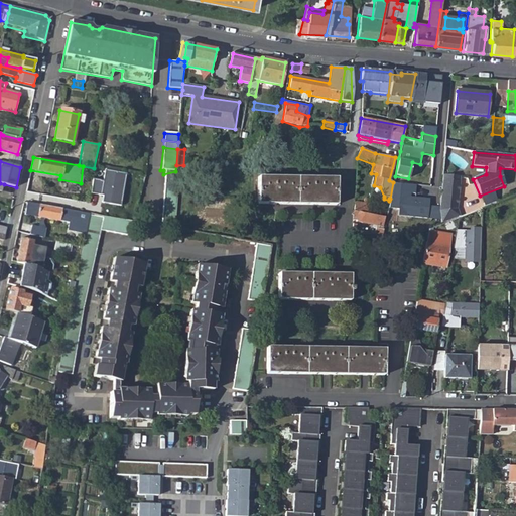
[(125,174),(103,170),(101,181),(92,179),(90,195),(102,197),(101,203),(120,207),(125,174)]
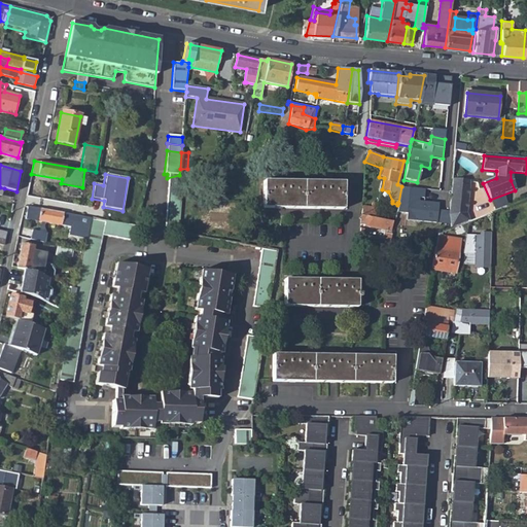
[(167,178),(163,227),(179,230),(183,174),(179,175),(167,178)]
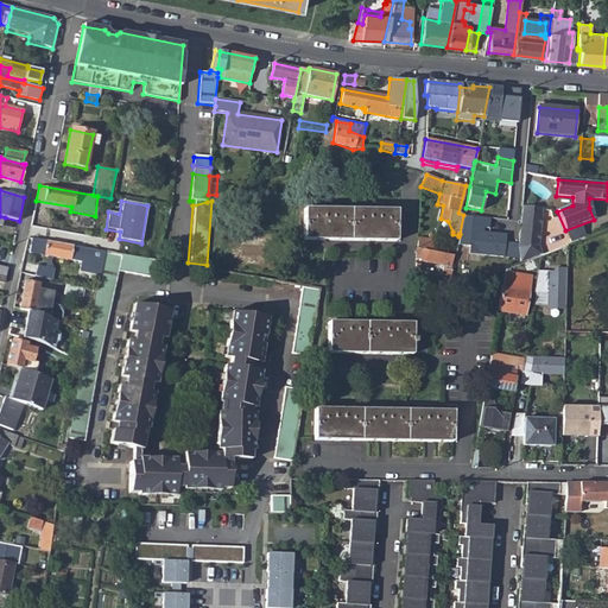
[(521,206),(517,255),(521,264),(540,255),(536,246),(540,208),(521,206)]
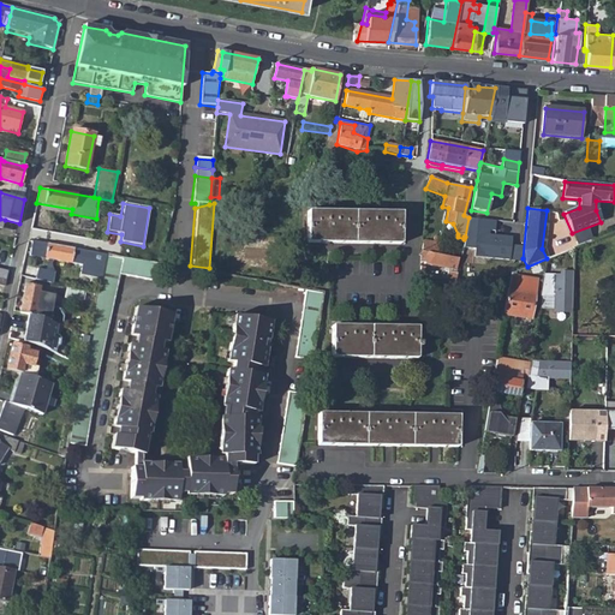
[(400,213),(308,212),(308,243),(320,243),(400,245),(400,213)]
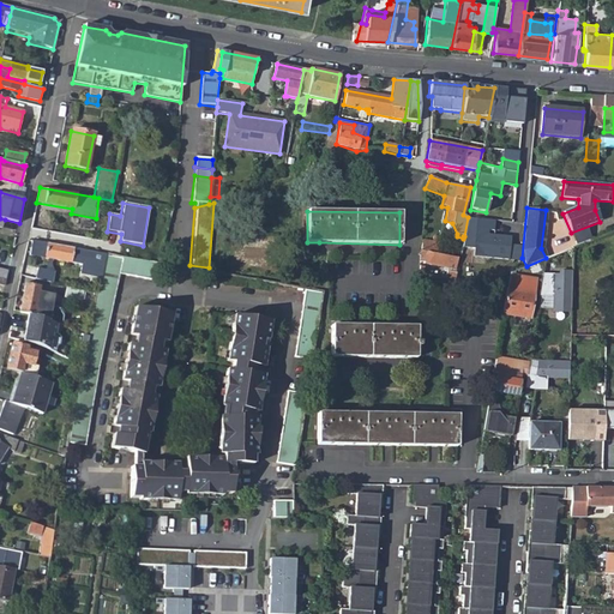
[(495,220),(468,217),(464,236),(462,247),(475,248),(475,256),(510,258),(512,235),(488,234),(489,229),(494,229),(495,220)]
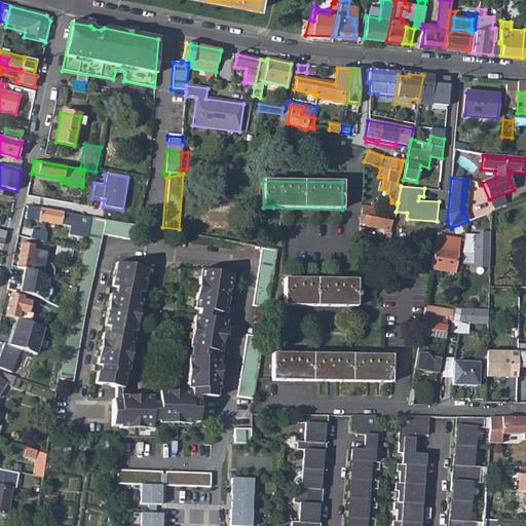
[(514,190),(489,199),(494,211),(518,201),(514,190)]
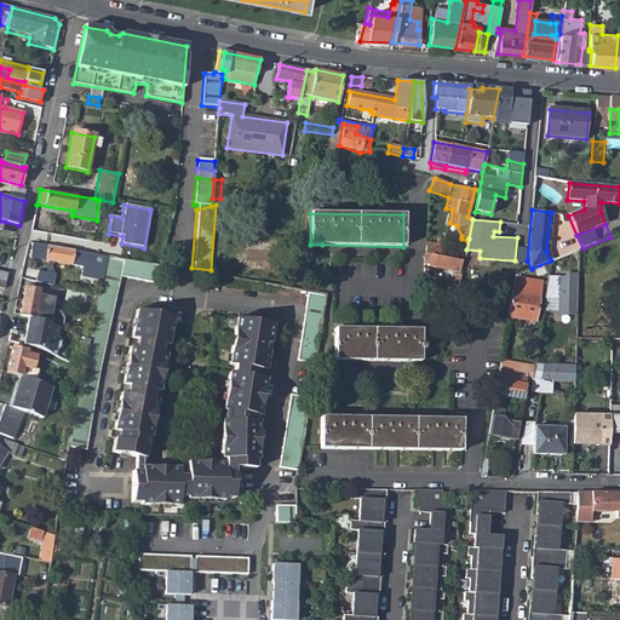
[(426,244),(424,254),(441,257),(445,240),(437,239),(436,246),(426,244)]
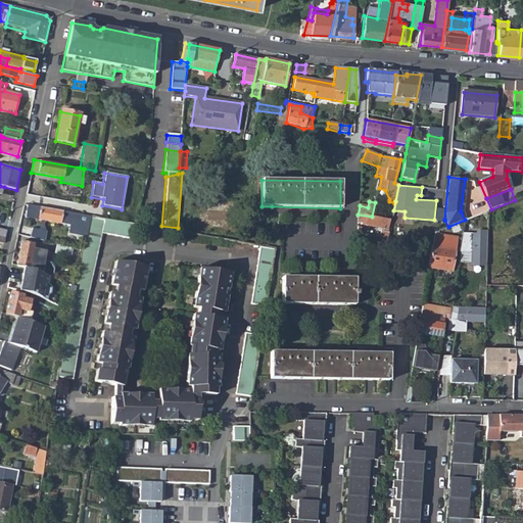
[(27,205),(25,217),(68,225),(66,233),(85,236),(90,216),(30,205),(27,205)]
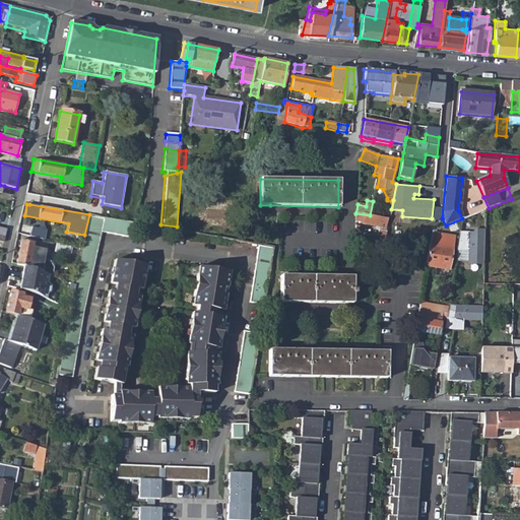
[(370,215),(355,213),(355,220),(359,221),(359,222),(372,224),(377,225),(376,230),(378,230),(377,240),(385,241),(388,219),(370,215)]
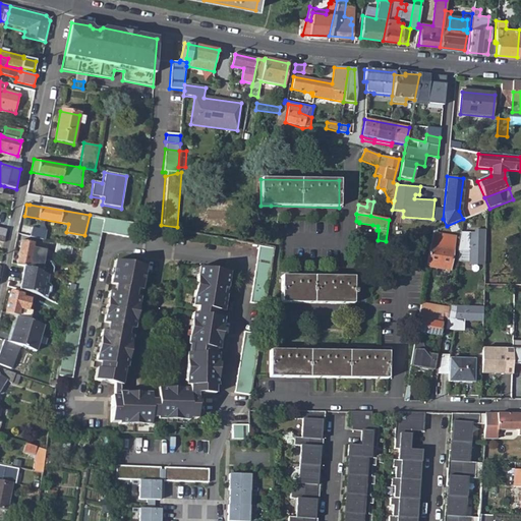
[(59,360),(57,378),(71,380),(87,292),(99,238),(97,238),(98,233),(101,233),(131,238),(134,223),(90,215),(84,235),(82,248),(77,271),(74,284),(72,290),(68,309),(59,360)]
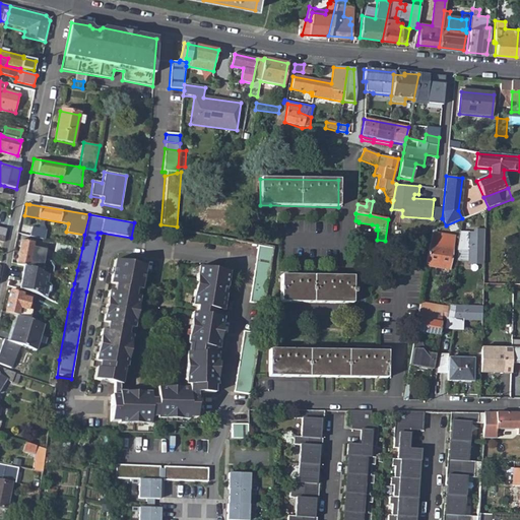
[(46,230),(31,226),(29,236),(35,237),(44,239),(46,230)]
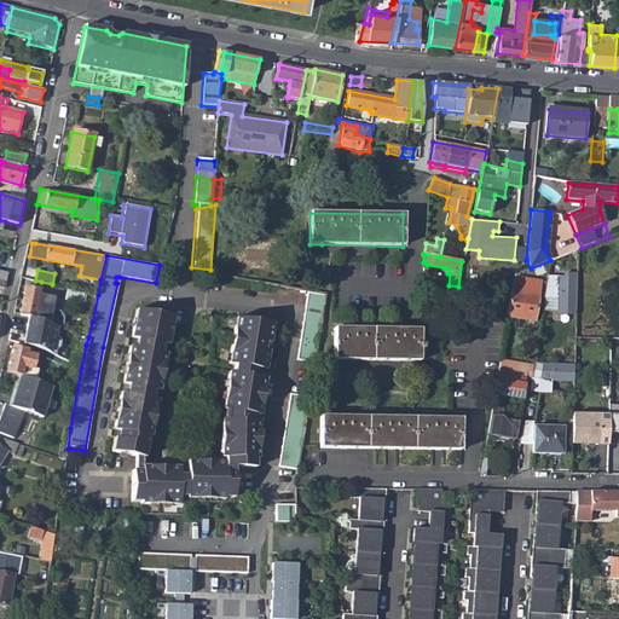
[(513,275),(507,317),(533,320),(538,294),(532,293),(520,290),(521,284),(521,279),(519,272),(513,275)]
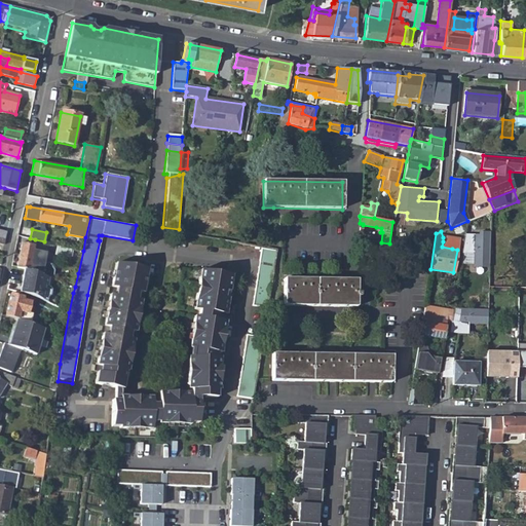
[(473,266),(488,266),(489,231),(479,231),(479,234),(464,234),(461,251),(474,252),(473,263),(473,266)]
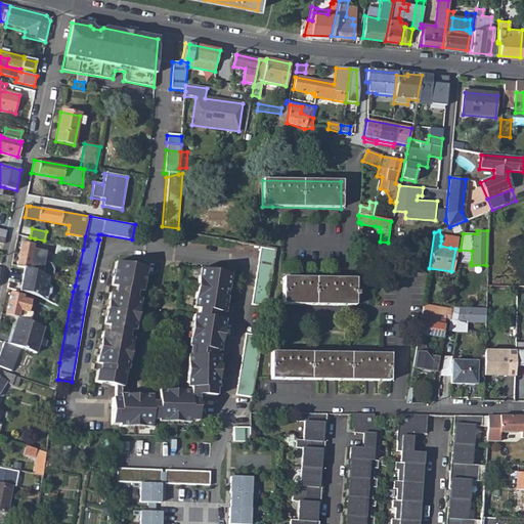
[(20,243),(16,266),(25,268),(29,269),(32,250),(33,245),(20,243)]
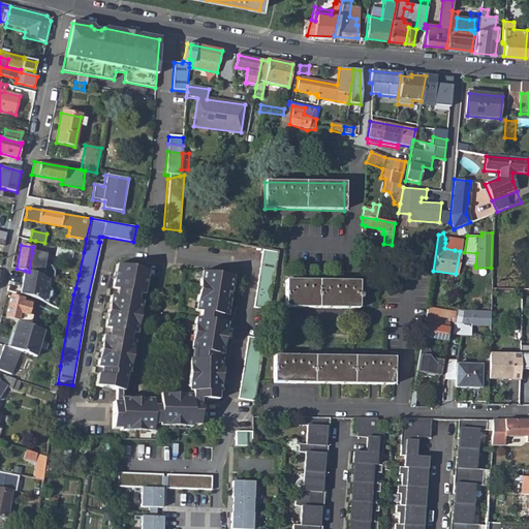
[(57,246),(55,255),(69,258),(71,249),(57,246)]
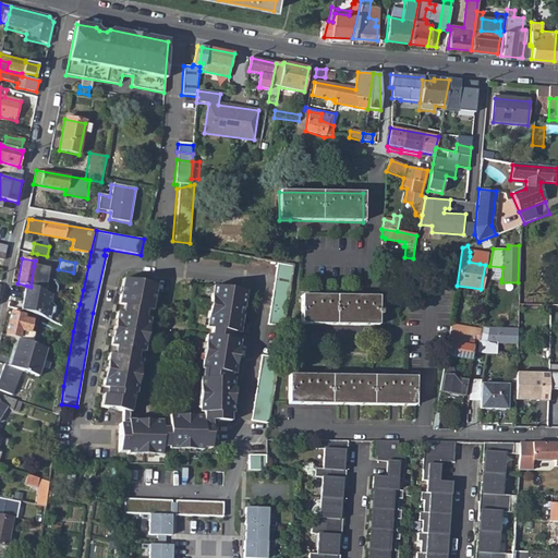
[(273,290),(267,324),(283,327),(294,265),(277,262),(274,283),(277,283),(276,290),(273,290)]
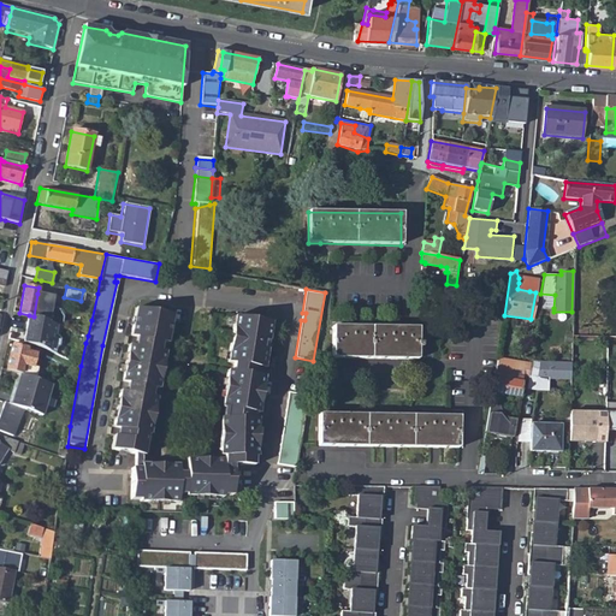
[(86,303),(82,317),(86,318),(92,320),(98,294),(92,291),(89,303),(86,303)]
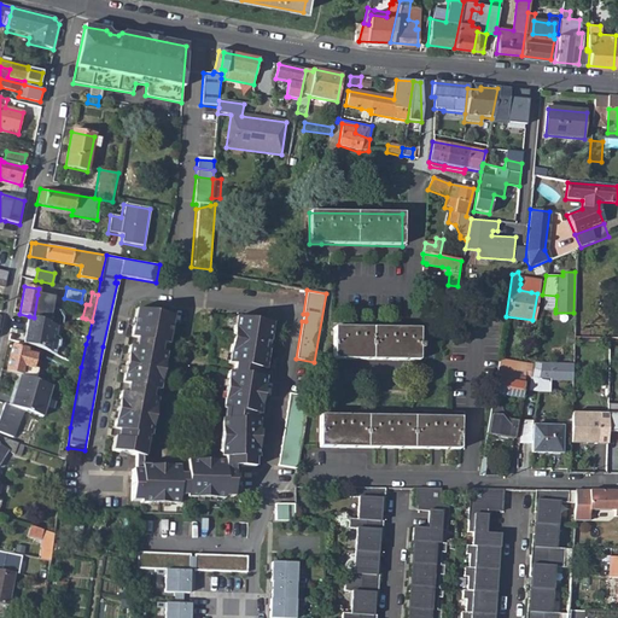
[(38,295),(34,318),(60,327),(63,318),(58,310),(51,308),(53,297),(38,295)]
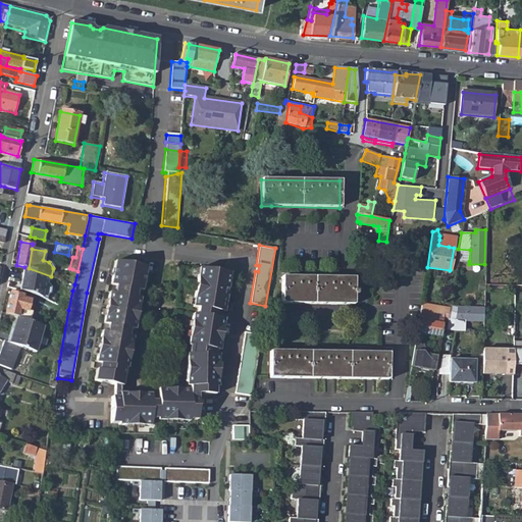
[(456,261),(469,261),(470,250),(458,249),(456,261)]
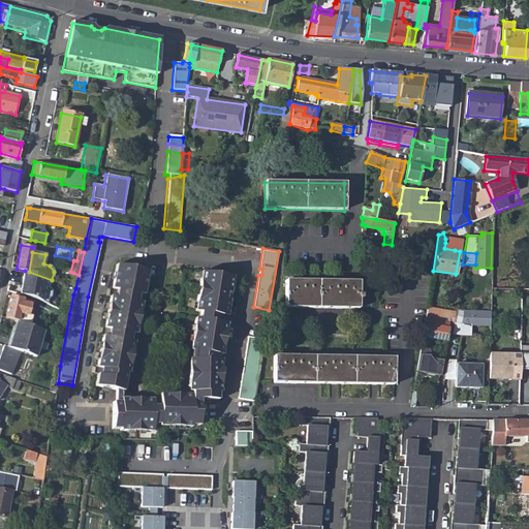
[(103,336),(96,368),(102,370),(100,376),(98,376),(95,387),(116,392),(114,404),(112,404),(111,429),(115,429),(115,409),(190,410),(191,392),(203,392),(204,396),(203,399),(216,399),(218,392),(220,392),(220,359),(216,359),(216,353),(221,354),(226,322),(219,321),(219,314),(226,315),(228,300),(212,297),(213,289),(229,292),(232,276),(201,271),(198,287),(199,287),(199,294),(197,294),(195,310),(200,311),(199,318),(194,317),(189,349),(192,349),(191,358),(188,358),(188,395),(159,396),(159,408),(152,408),(153,401),(120,400),(121,393),(123,393),(127,374),(129,375),(135,343),(133,343),(135,335),(136,335),(143,304),(141,304),(143,297),(144,297),(149,271),(117,265),(112,290),(116,291),(115,299),(111,298),(104,329),(109,329),(107,337),(103,336)]
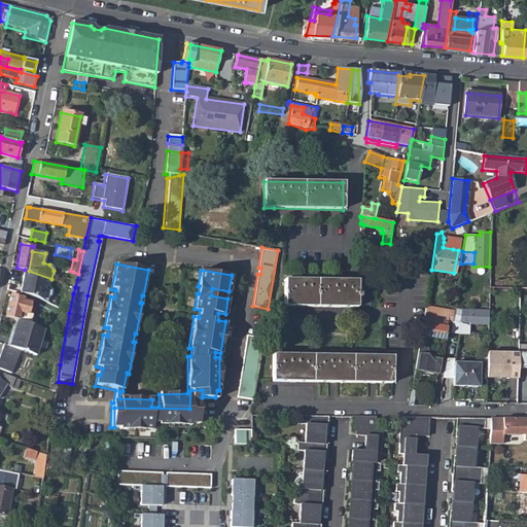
[(20,293),(35,297),(48,304),(48,299),(51,296),(54,289),(50,287),(54,280),(51,279),(29,271),(25,270),(20,293)]
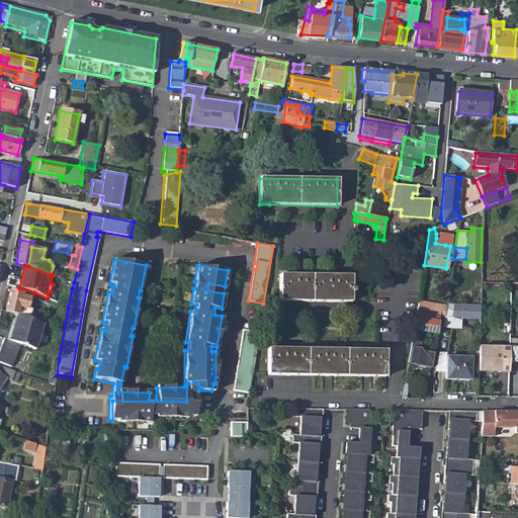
[(336,275),(279,275),(279,300),(351,301),(351,292),(354,292),(354,288),(351,288),(351,275),(336,275)]
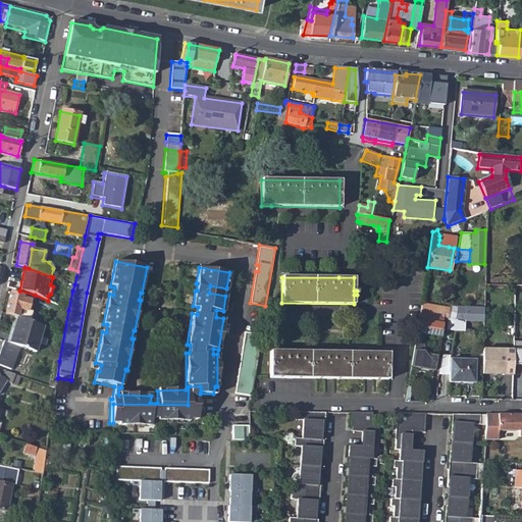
[(210,285),(209,293),(225,296),(226,289),(210,285)]
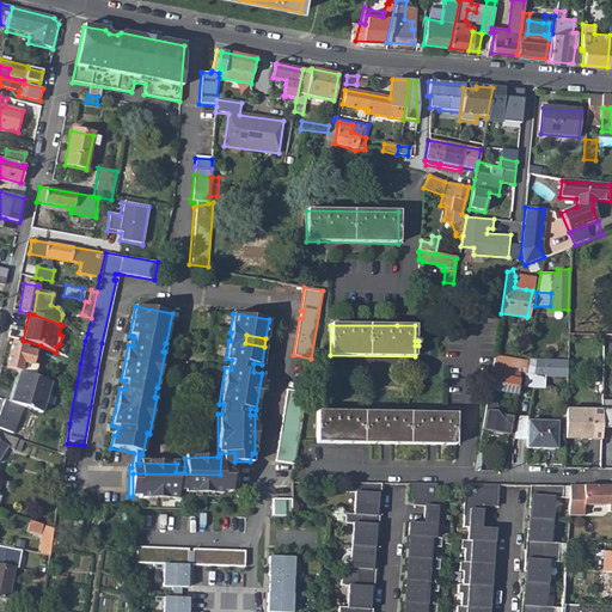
[(13,342),(7,368),(20,373),(38,379),(41,367),(37,366),(34,365),(35,356),(36,352),(26,349),(28,344),(13,342)]
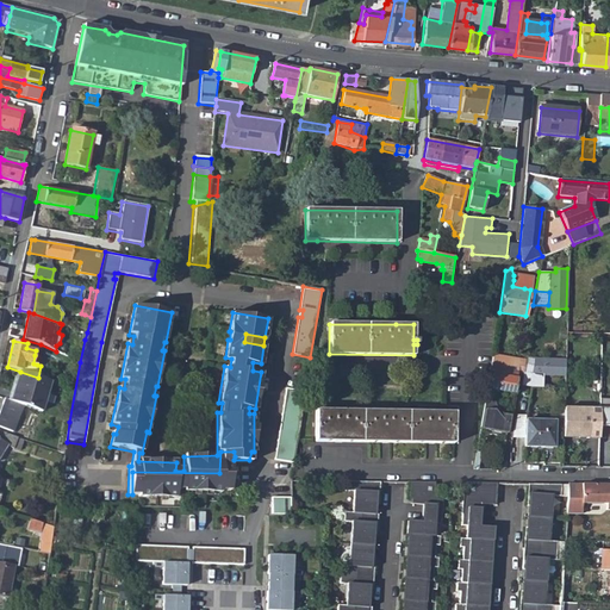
[(492,354),(480,429),(506,433),(509,415),(503,415),(496,410),(495,403),(497,390),(512,392),(516,372),(518,359),(492,354)]
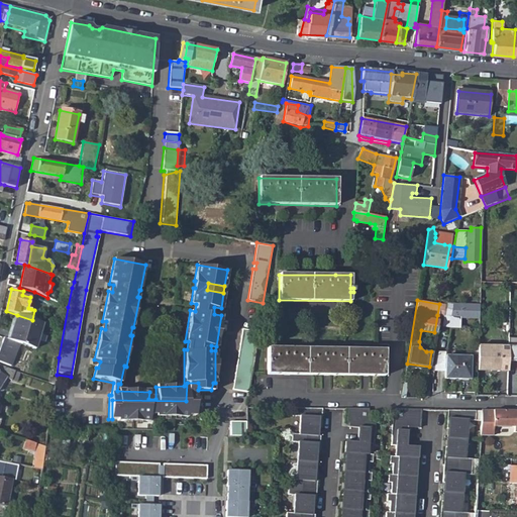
[(443,316),(441,325),(448,326),(448,329),(459,329),(460,319),(479,319),(479,306),(457,306),(444,305),(443,316)]
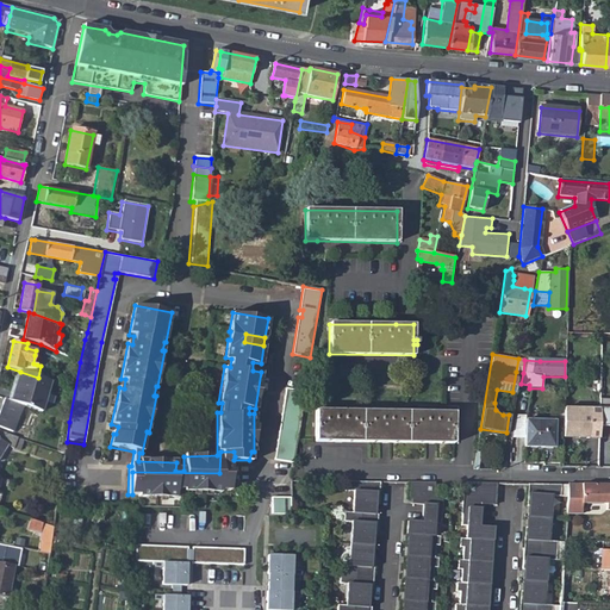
[(20,372),(11,400),(24,405),(42,412),(51,383),(38,378),(20,372)]
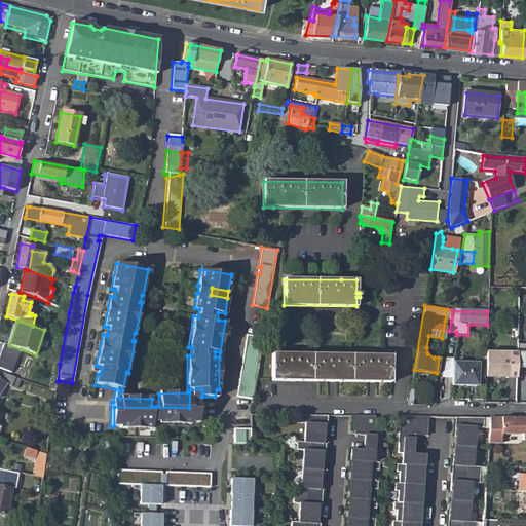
[(246,334),(236,397),(253,399),(256,380),(263,337),(246,334)]
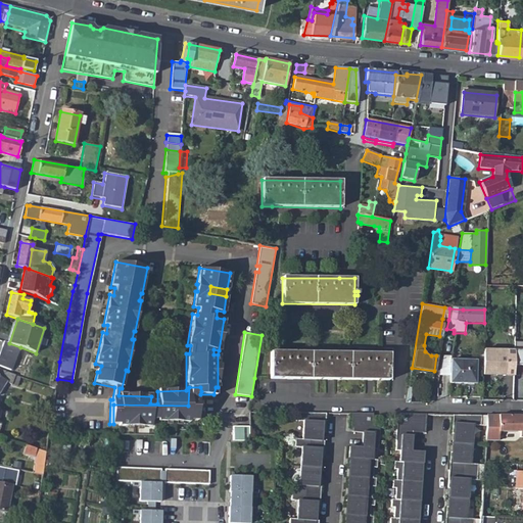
[(4,342),(0,353),(0,365),(11,370),(20,347),(9,343),(4,342)]
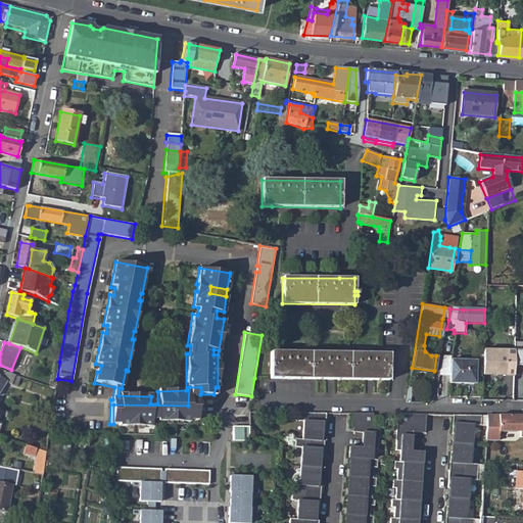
[(522,343),(514,343),(513,353),(513,367),(522,368),(522,375),(522,374),(522,343)]
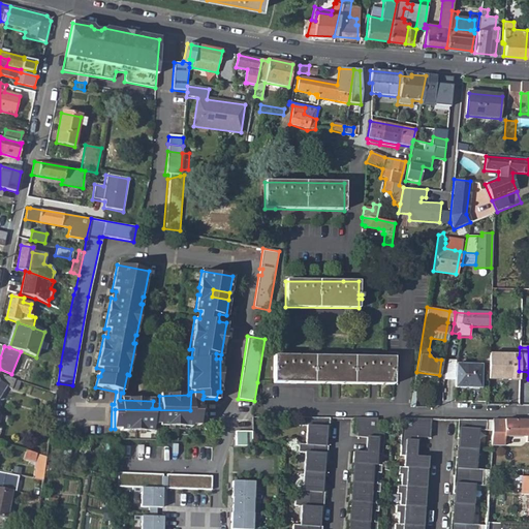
[(382,358),(273,354),(273,383),(394,385),(395,359),(382,358)]
